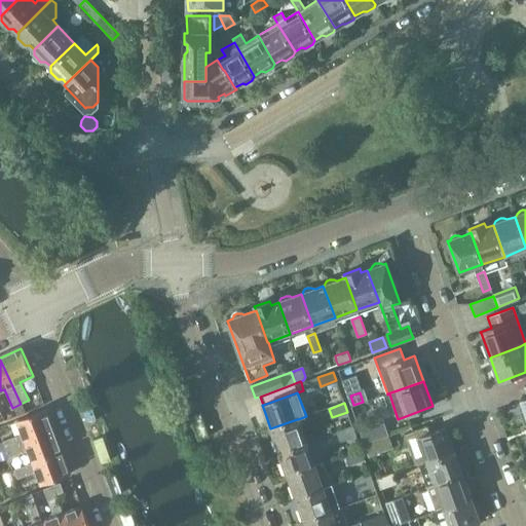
[(45,410),(16,421),(22,435),(3,441),(6,449),(53,431),(45,410)]
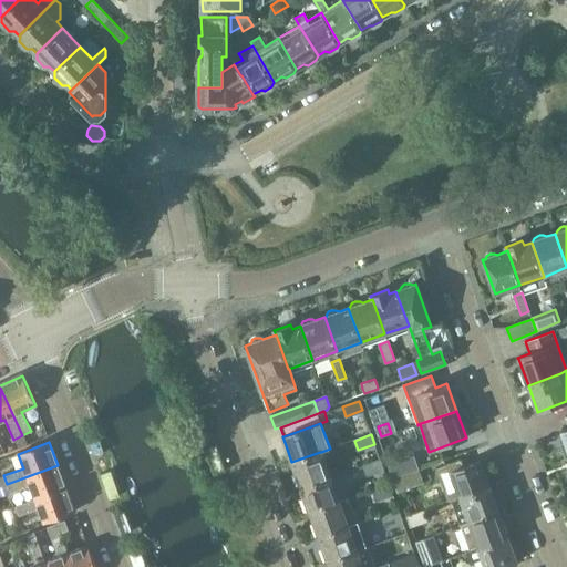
[(214,474),(225,471),(216,445),(206,449),(205,449),(214,474)]
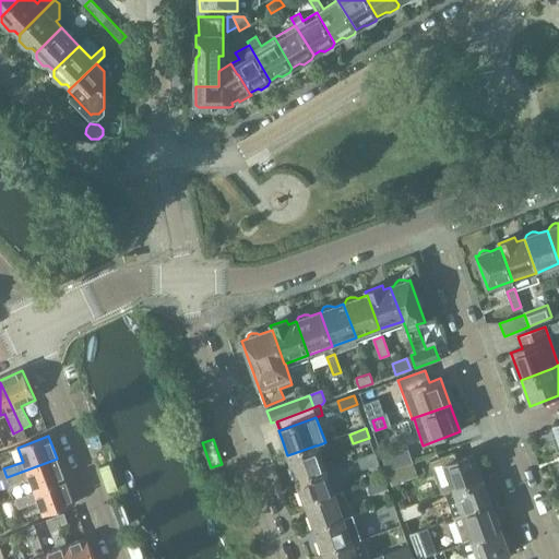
[(287,455),(296,480),(324,470),(316,445),(287,455)]
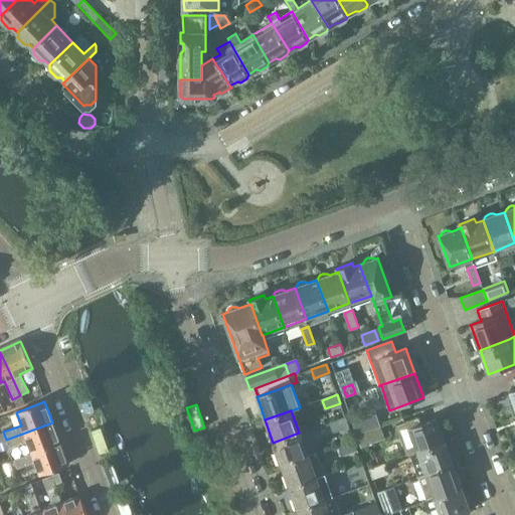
[(351,422),(356,435),(380,425),(375,414),(351,422)]
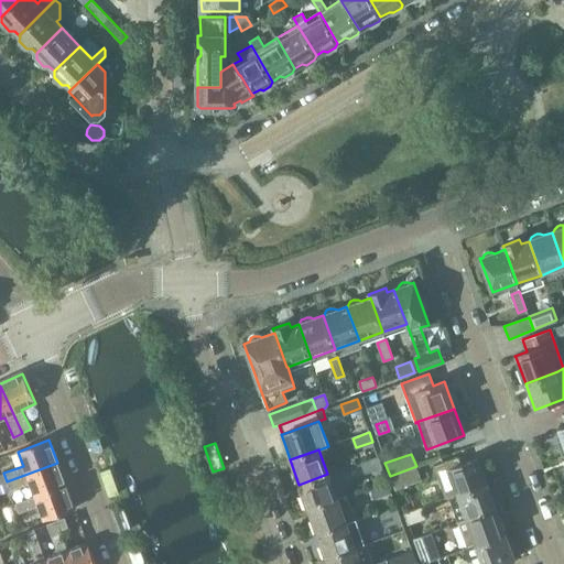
[(382,468),(378,456),(360,463),(365,475),(382,468)]
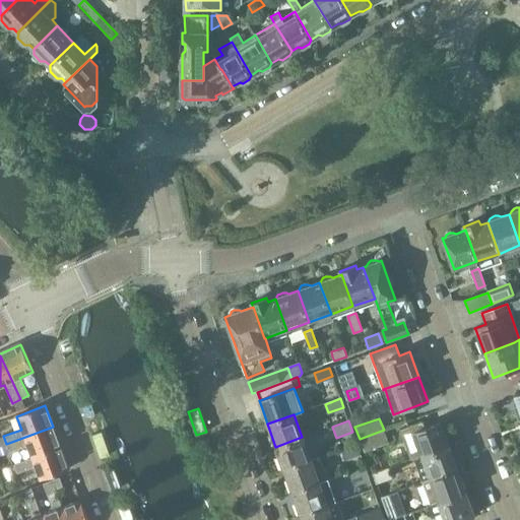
[(413,433),(421,456),(448,447),(440,424),(413,433)]
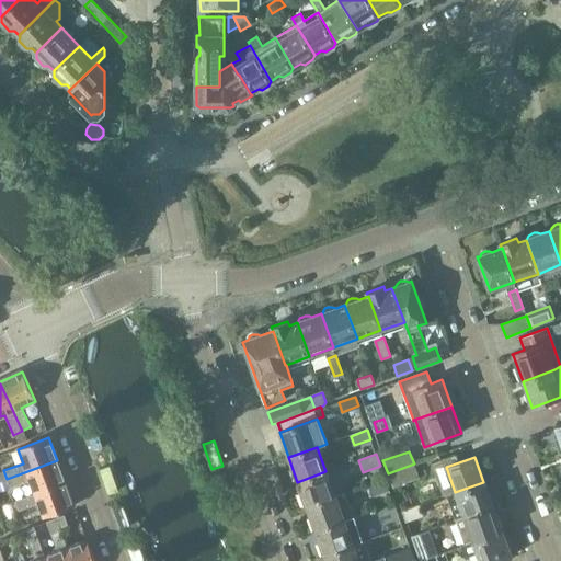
[(30,481),(35,494),(66,482),(57,460),(7,479),(10,489),(30,481)]
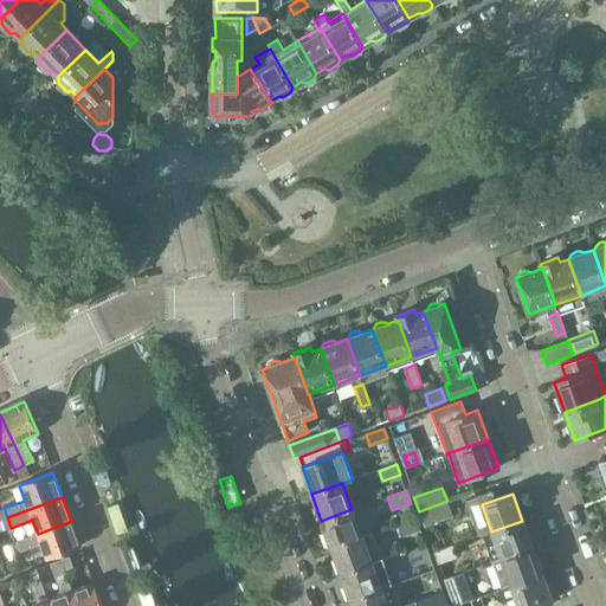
[(419,511),(424,527),(452,516),(447,501),(419,511)]
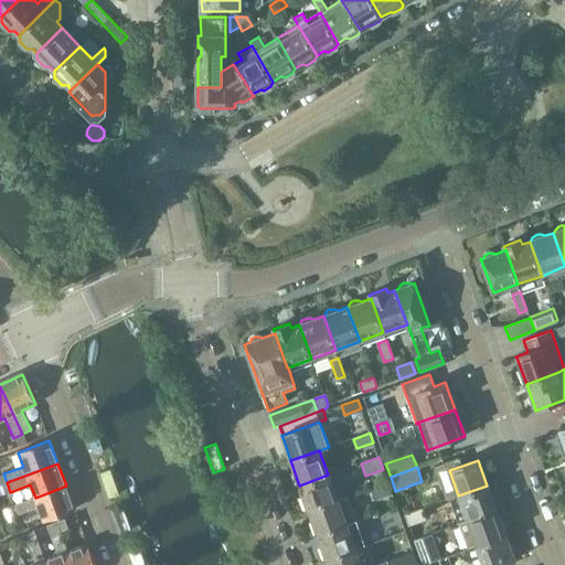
[(304,497),(300,498),(306,511),(308,510),(309,510),(347,497),(337,472),(329,475),(328,475),(299,486),(304,497)]
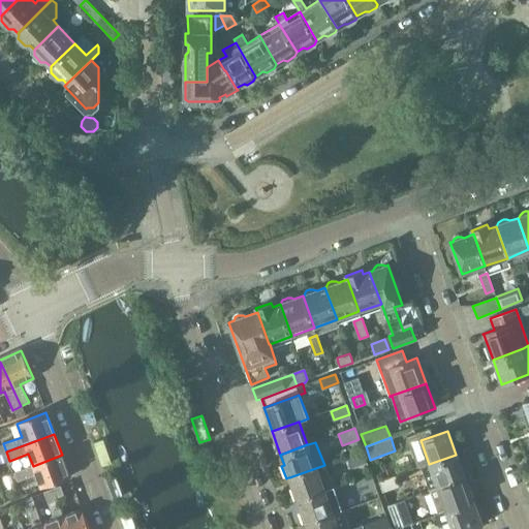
[(367,463),(364,452),(346,458),(350,468),(367,463)]
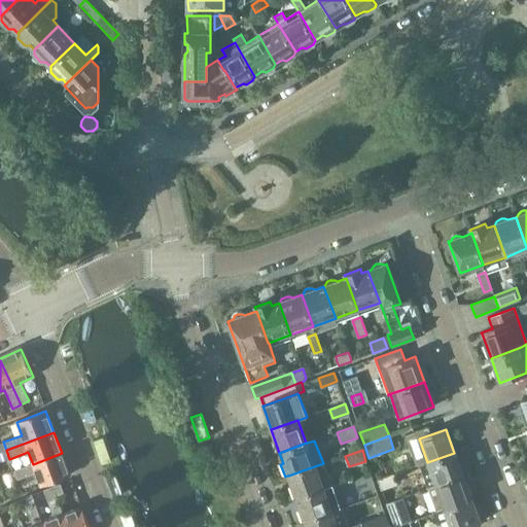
[(62,453),(33,464),(13,471),(16,480),(36,472),(41,486),(70,476),(62,453)]
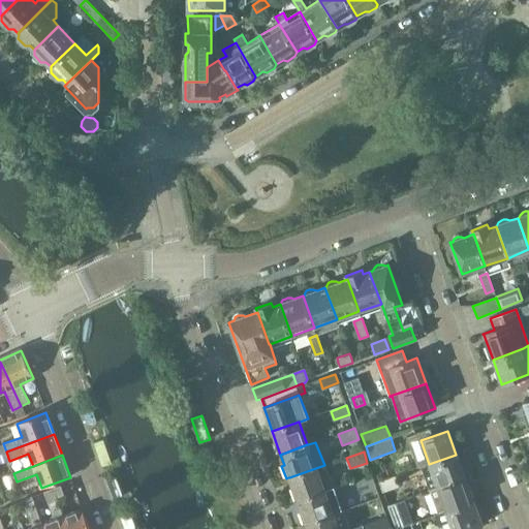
[(422,467),(430,491),(465,477),(456,455),(429,464),(422,467)]
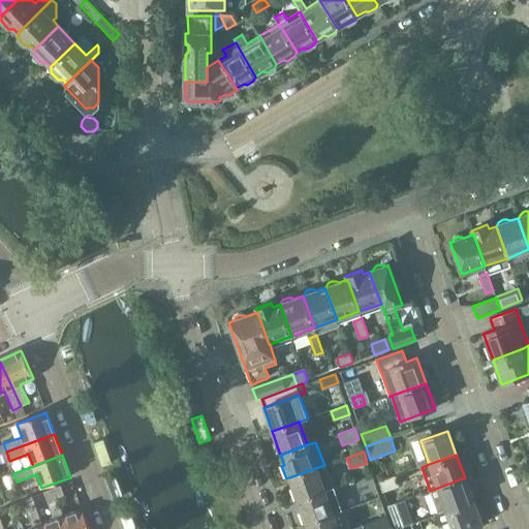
[(325,465),(324,465),(289,477),(298,501),(324,492),(334,488),(325,465)]
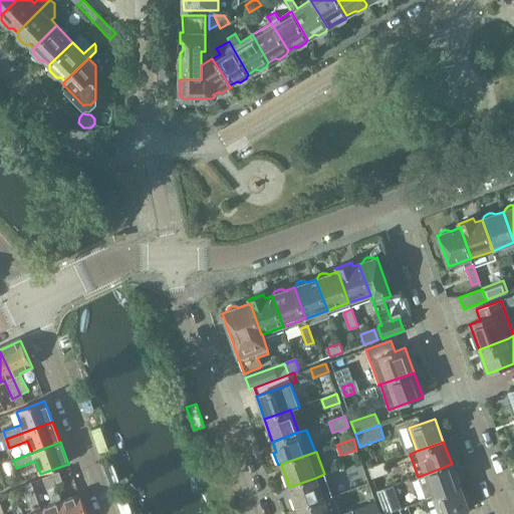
[(364,472),(361,462),(344,468),(348,478),(364,472)]
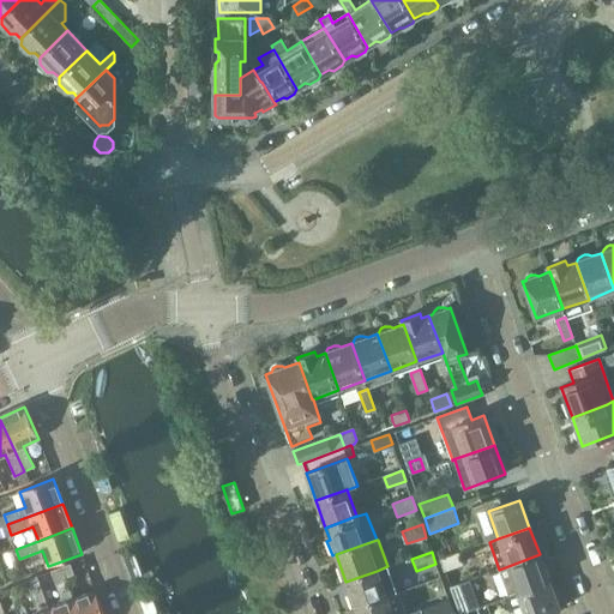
[(439,560),(444,572),(463,565),(458,553),(439,560)]
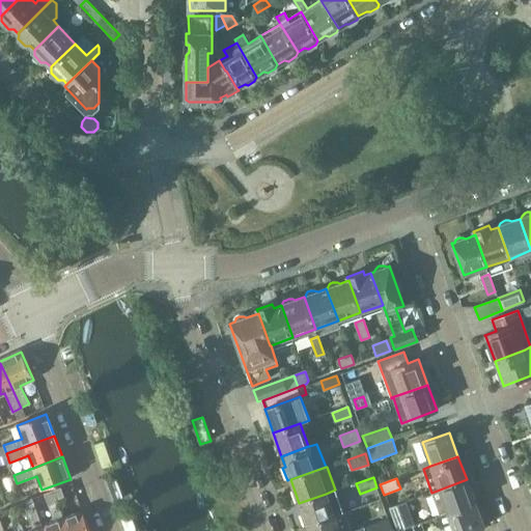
[(431,493),(435,500),(440,515),(443,514),(475,503),(467,479),(431,493)]
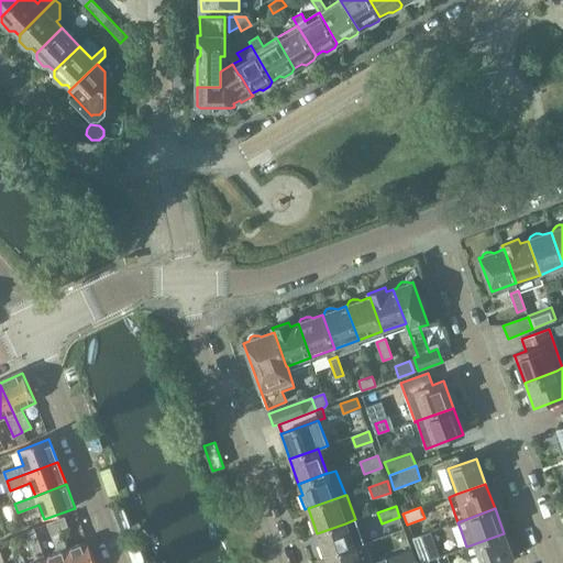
[(65,517),(56,520),(61,533),(69,530),(65,517)]
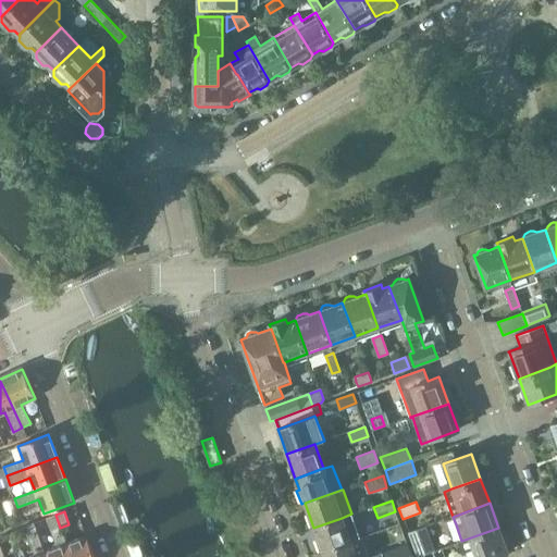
[(313,528),(322,553),(350,542),(360,539),(351,514),(342,518),(313,528)]
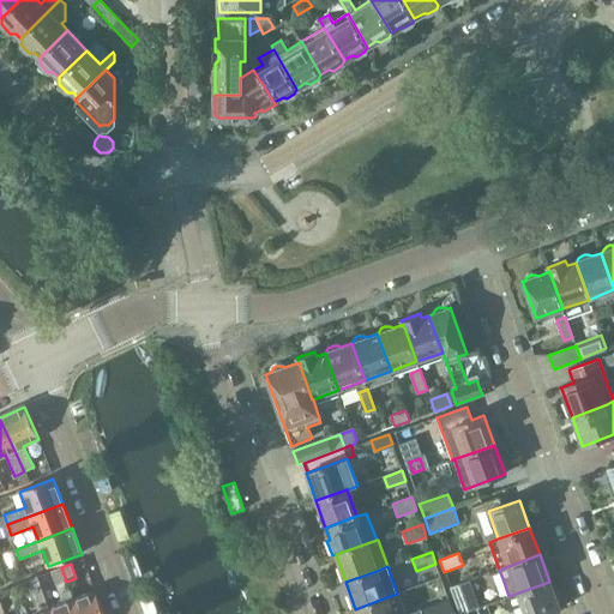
[(52,571),(56,585),(66,582),(61,567),(52,571)]
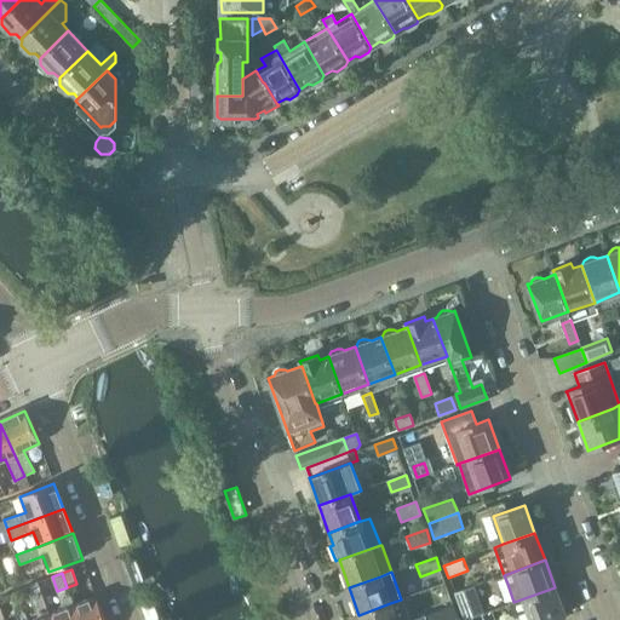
[(453,593),(464,619),(483,613),(474,586),(453,593)]
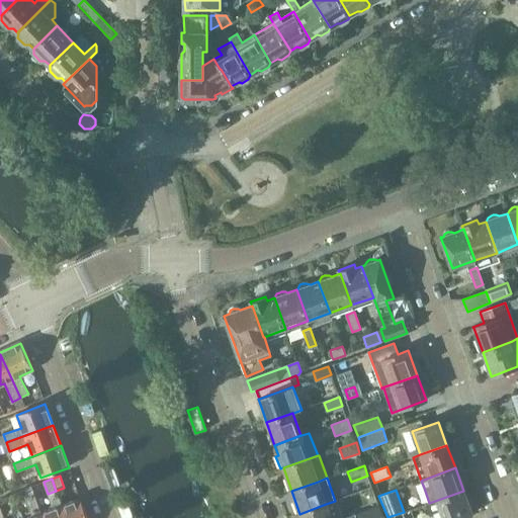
[(463,491),(432,502),(436,512),(441,510),(443,517),(459,517),(471,514),(463,491)]
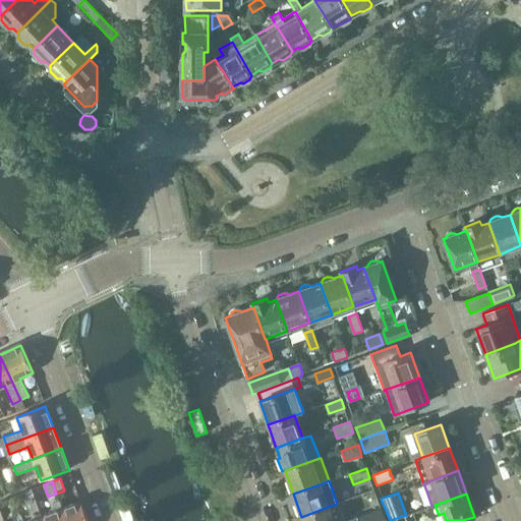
[(33,520),(29,520),(42,520),(41,517),(34,499),(25,502),(33,520)]
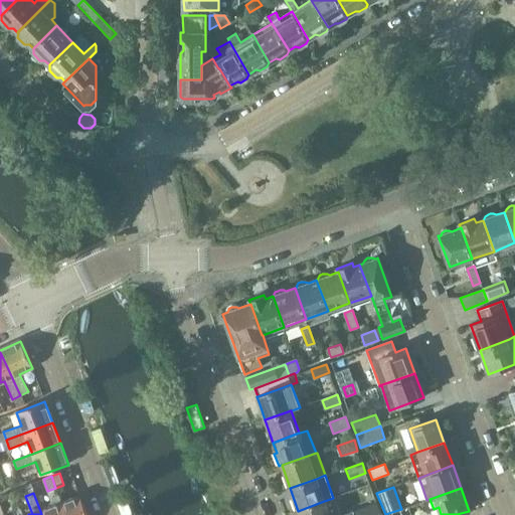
[(53,506),(40,511),(41,514),(65,514),(61,503),(58,495),(50,498),(53,506)]
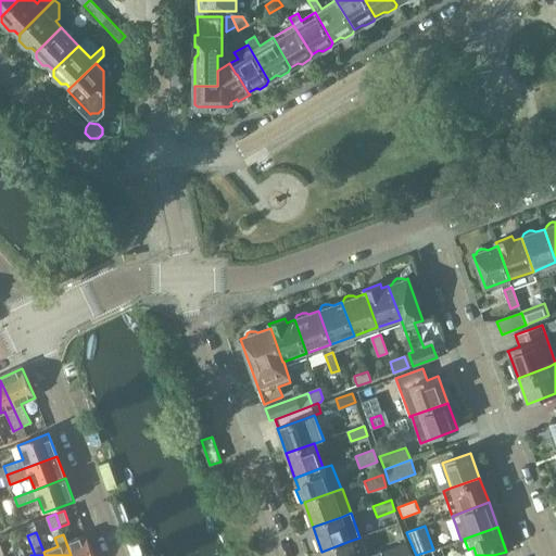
[(93,555),(86,535),(66,543),(71,555),(93,555)]
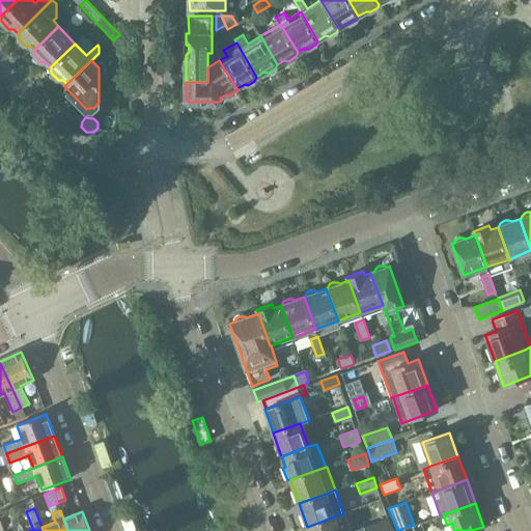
[(307,527),(308,530),(350,530),(343,513),(334,516),(307,527)]
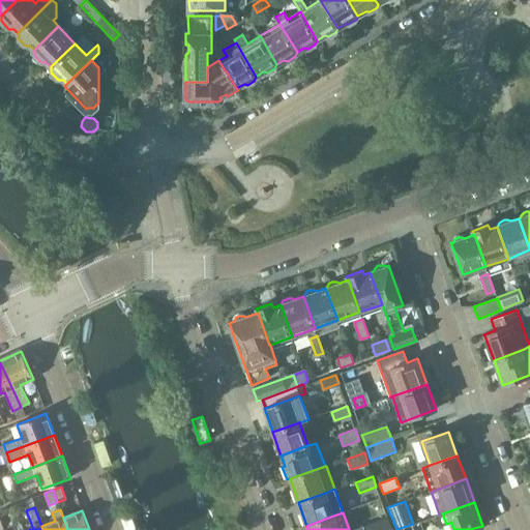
[(391,529),(387,518),(386,519),(384,513),(376,516),(378,522),(361,527),(362,529),(391,529)]
